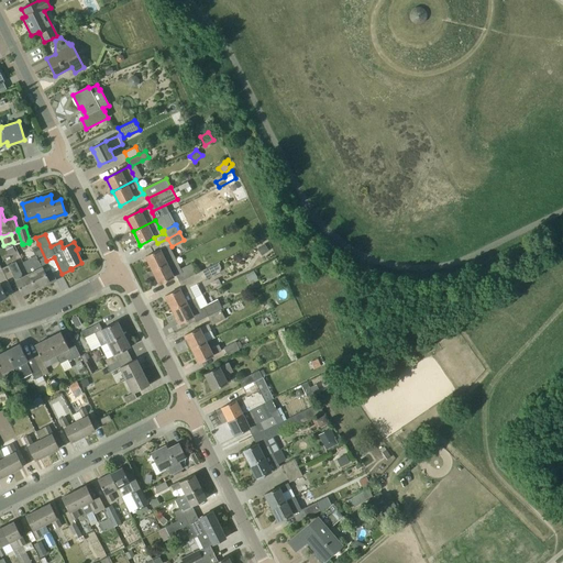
[(41,264),(46,261),(39,244),(32,247),(34,253),(36,256),(23,263),(29,274),(36,288),(50,282),(41,264)]
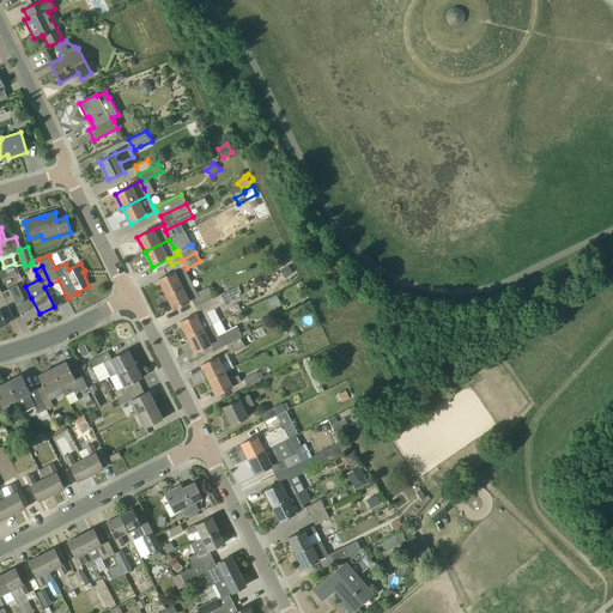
[(188,274),(184,267),(183,266),(158,279),(167,295),(192,281),(187,274),(188,274)]
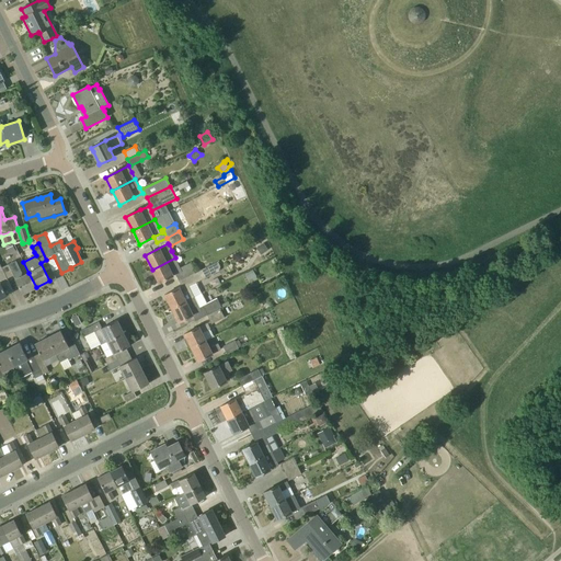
[(264,243),(256,249),(261,255),(268,249),(264,243)]
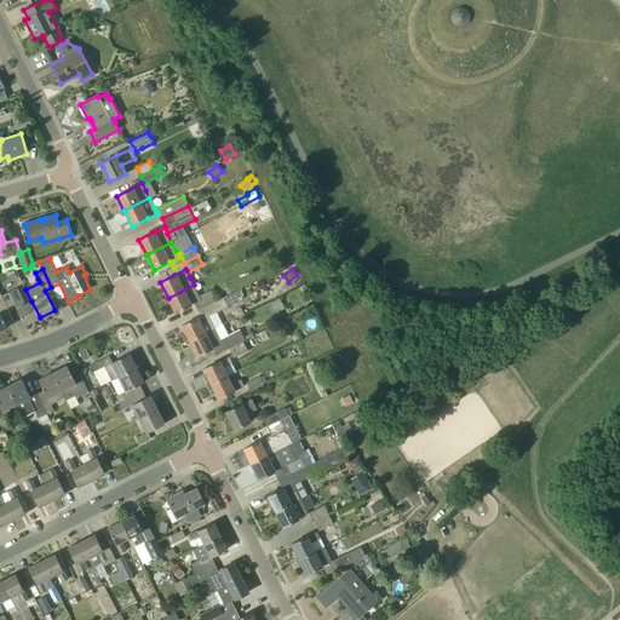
[(199,297),(197,294),(194,285),(168,298),(176,313),(191,305),(194,304),(196,310),(217,300),(212,290),(199,297)]
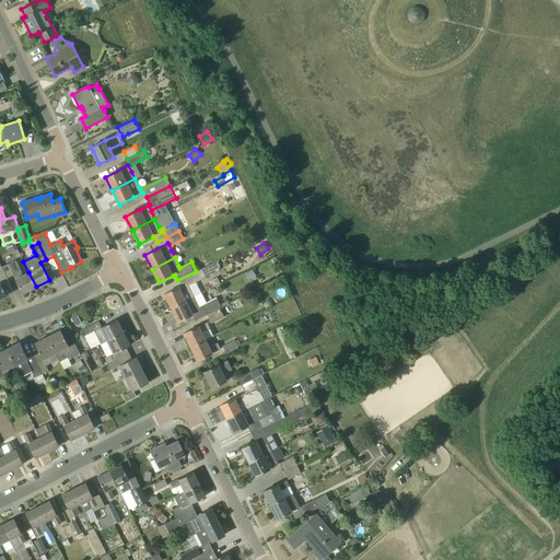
[(36,287),(28,272),(22,276),(21,275),(22,273),(15,260),(2,268),(8,279),(14,276),(16,279),(15,279),(23,293),(36,287)]
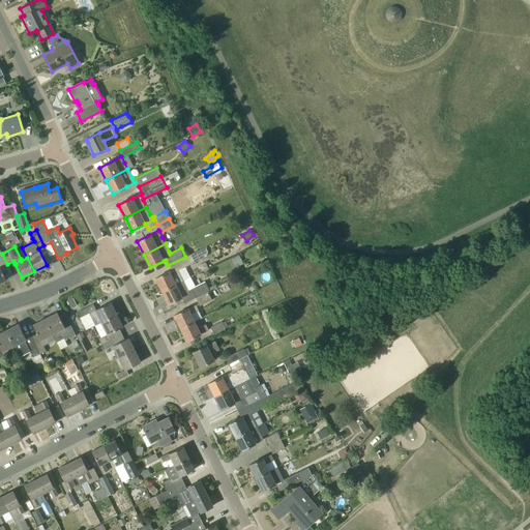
[(183,281),(178,270),(206,256),(208,252),(206,246),(185,257),(168,265),(172,271),(170,272),(170,271),(155,278),(162,292),(183,281)]
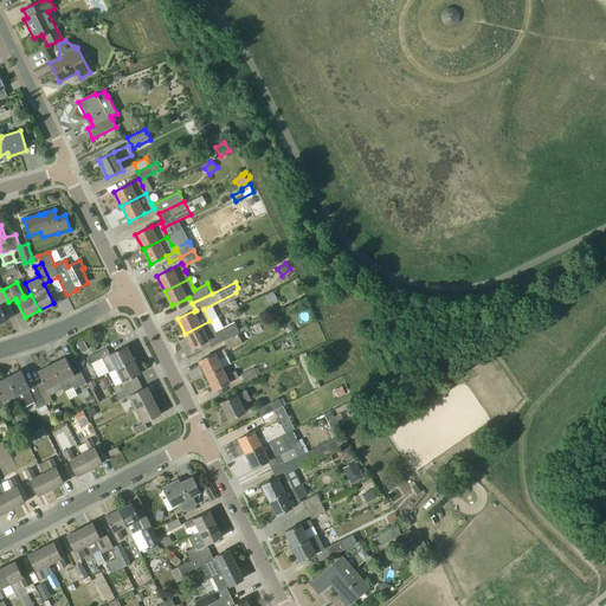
[(277,298),(272,291),(264,297),(268,304),(272,301),(275,304),(278,302),(276,300),(277,298)]
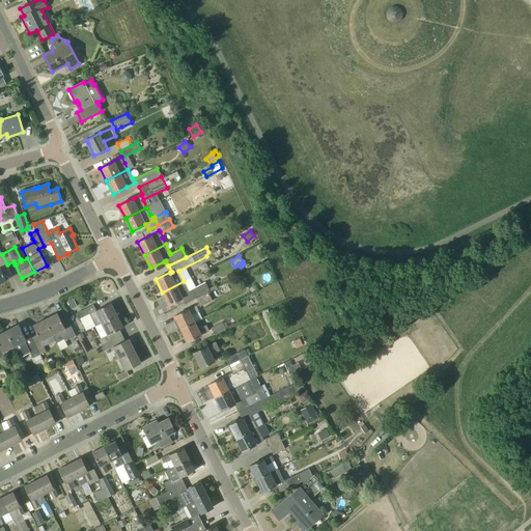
[(196,298),(217,287),(216,285),(208,288),(205,282),(196,287),(191,277),(184,281),(162,292),(169,305),(183,299),(183,298),(193,292),(196,298)]
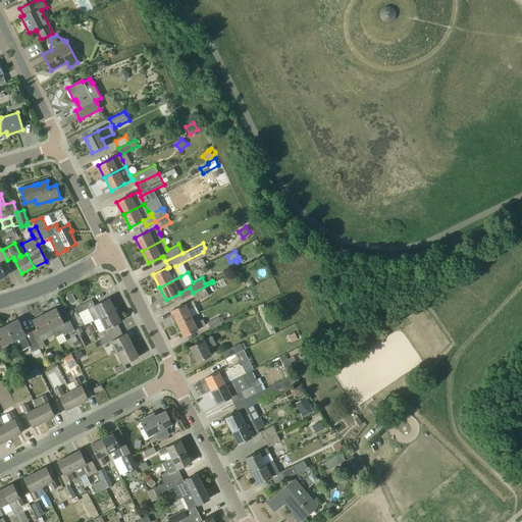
[(213,282),(193,293),(197,301),(209,296),(208,295),(216,291),(216,290),(220,288),(217,280),(213,282)]
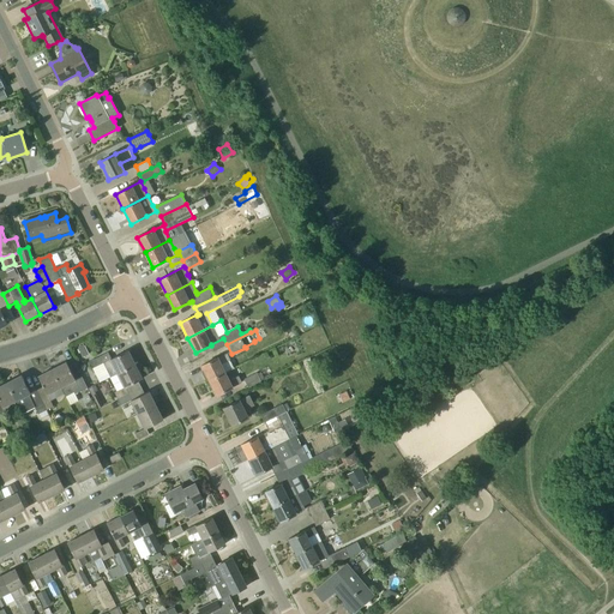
[(118,374),(136,365),(128,350),(112,359),(108,353),(89,362),(91,369),(103,363),(110,378),(118,374)]
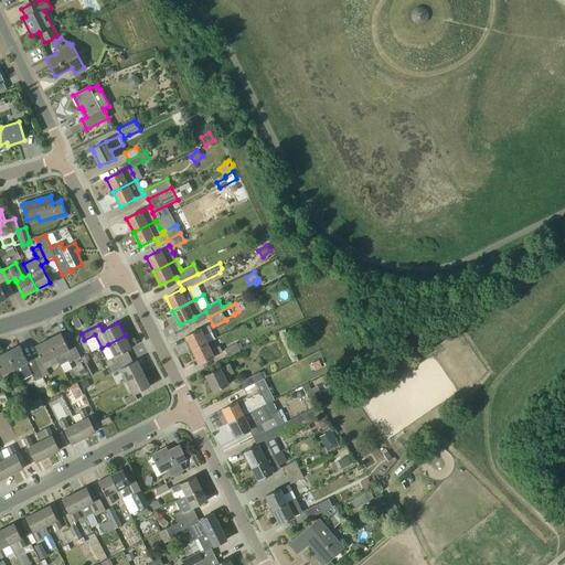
[(215,339),(212,332),(212,331),(209,326),(201,330),(200,329),(185,337),(192,350),(208,343),(215,339)]
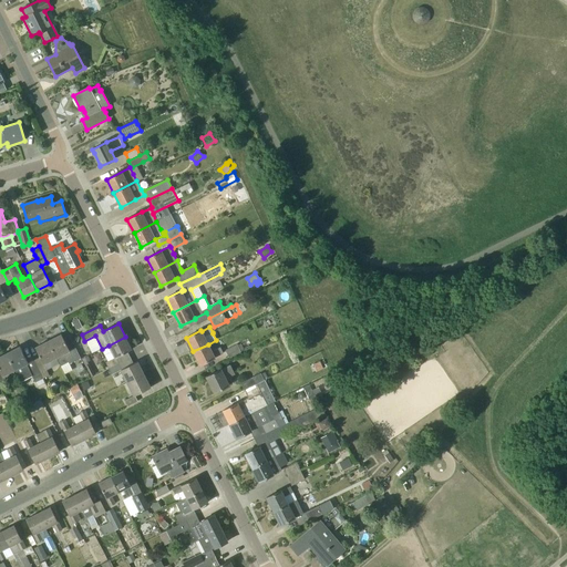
[(75,348),(69,351),(61,334),(49,341),(61,366),(69,362),(70,364),(81,358),(75,348)]
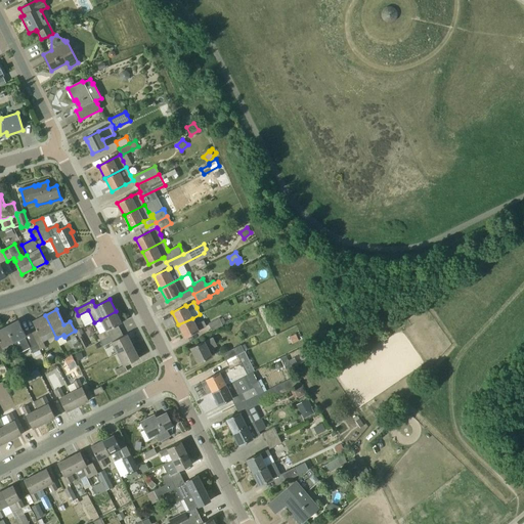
[(100,341),(110,336),(106,331),(122,323),(116,311),(100,319),(105,331),(97,335),(100,341)]
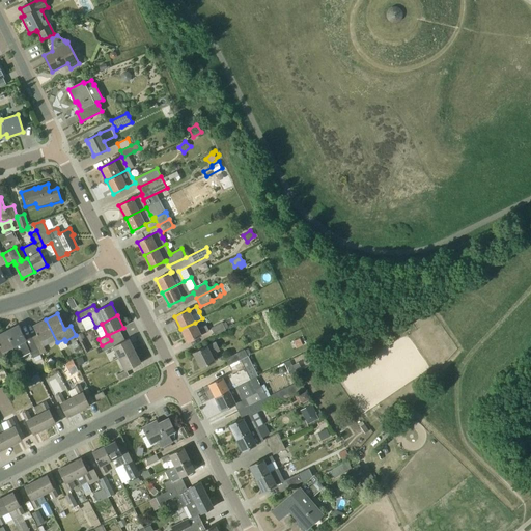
[(57,343),(57,342),(46,319),(33,326),(37,335),(31,337),(36,347),(39,355),(46,352),(43,346),(55,340),(57,343)]
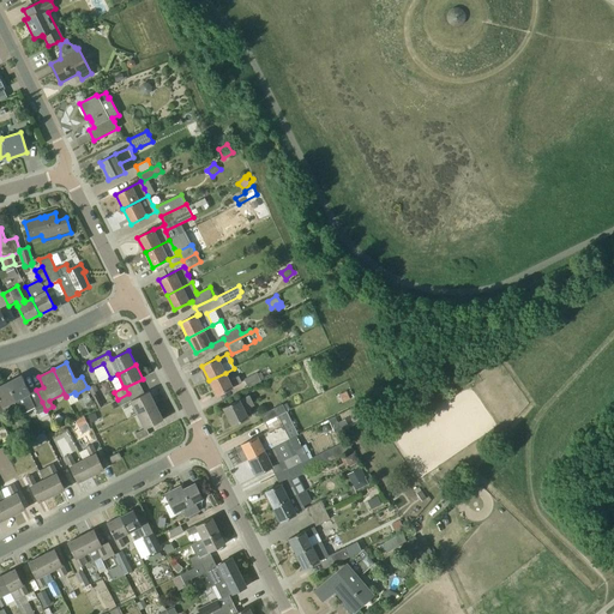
[(248,387),(265,379),(262,372),(258,374),(257,373),(244,379),(248,387)]
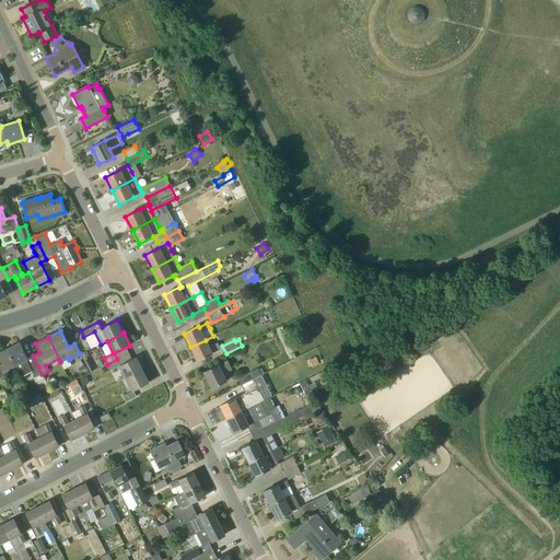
[(206,340),(190,347),(198,361),(212,353),(221,349),(218,343),(209,348),(206,340)]
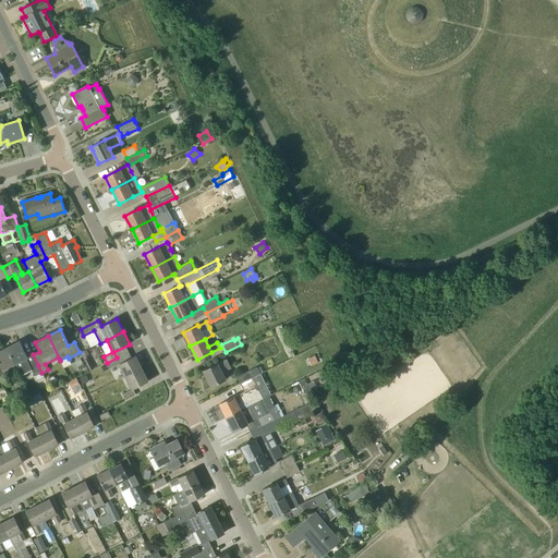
[(41,373),(38,365),(33,354),(27,358),(20,341),(8,348),(15,364),(21,376),(32,371),(33,373),(37,380),(44,377),(41,373)]
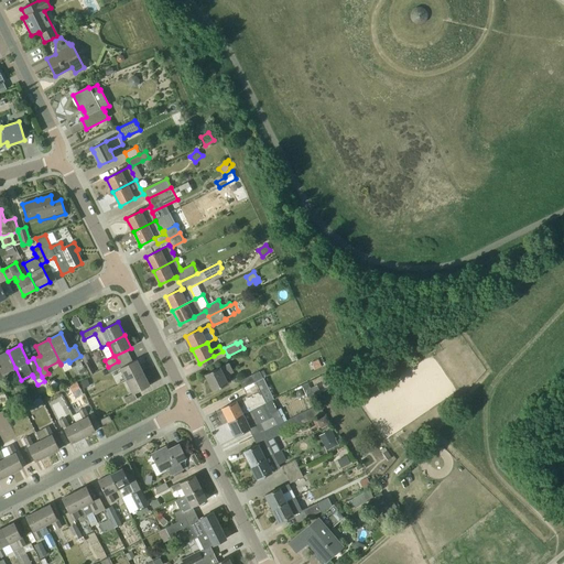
[(0,379),(2,378),(10,375),(9,371),(15,368),(8,351),(0,354),(0,379)]
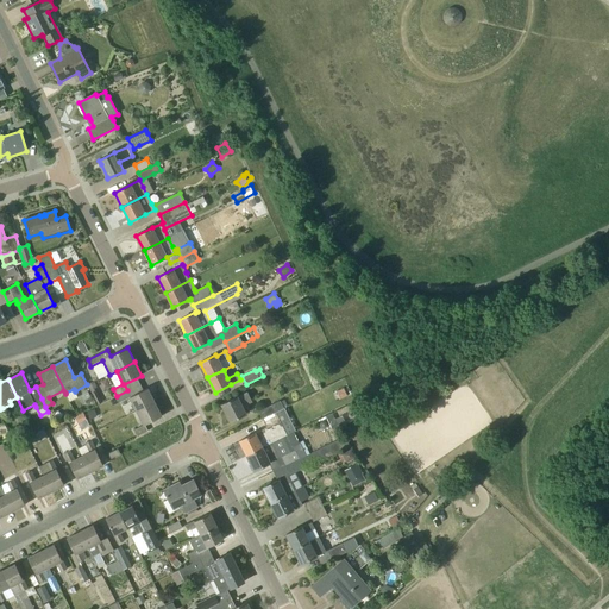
[(94,389),(98,387),(95,382),(88,385),(98,405),(102,402),(105,401),(104,397),(100,399),(94,389)]
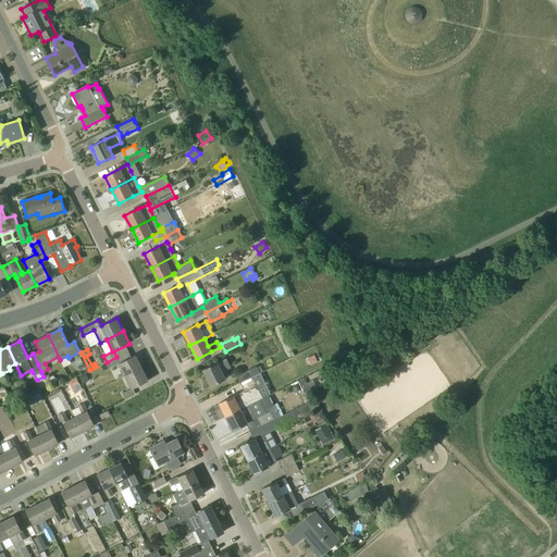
[(135,355),(120,363),(119,363),(125,376),(141,368),(135,355)]
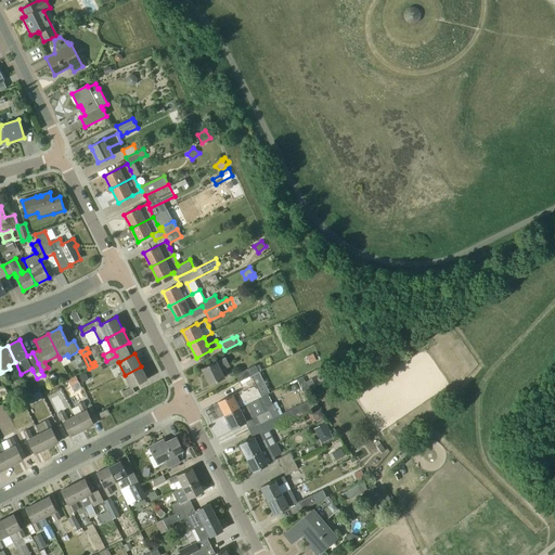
[(311,363),(317,360),(313,353),(308,357),(311,363)]
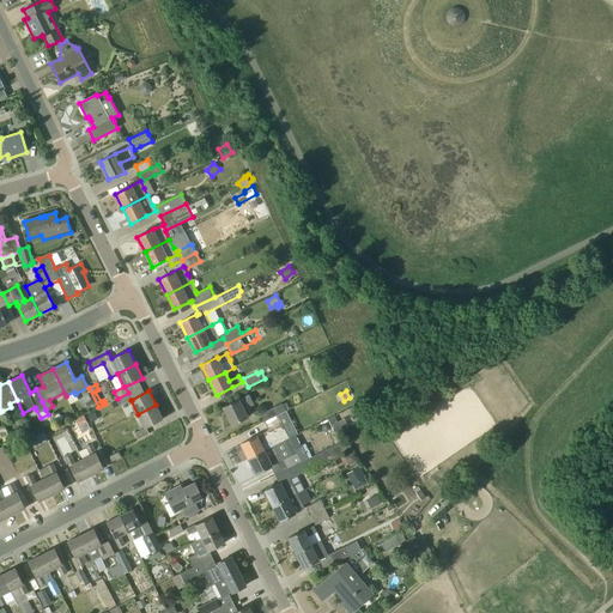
[(132,399),(128,393),(117,399),(120,405),(131,400),(132,399)]
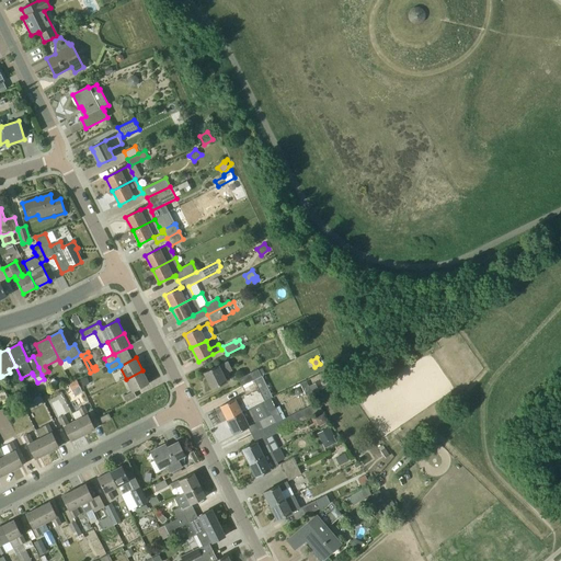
[(219,365),(204,373),(212,389),(227,381),(224,374),(231,369),(228,362),(219,366),(219,365)]
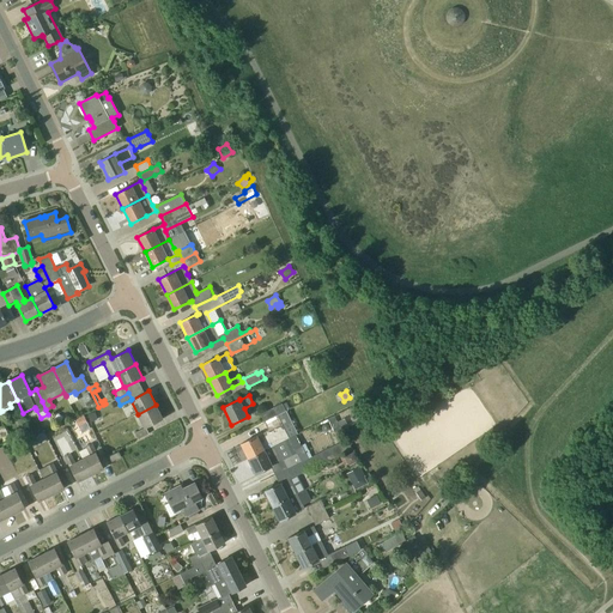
[(265,422),(291,408),(289,404),(287,404),(286,402),(283,405),(281,404),(261,414),(265,422)]
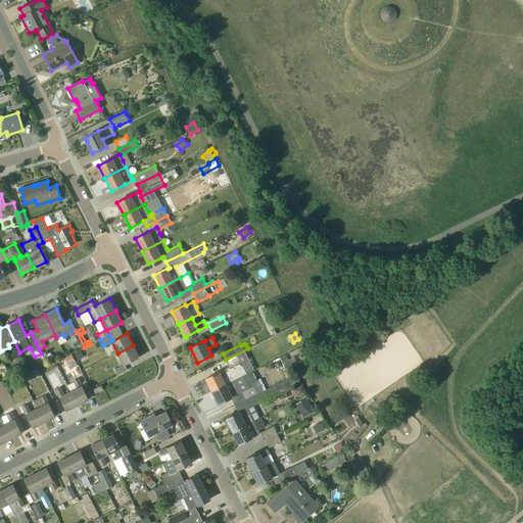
[(111,364),(114,370),(117,375),(127,370),(125,365),(139,358),(133,345),(117,353),(121,360),(111,364)]
